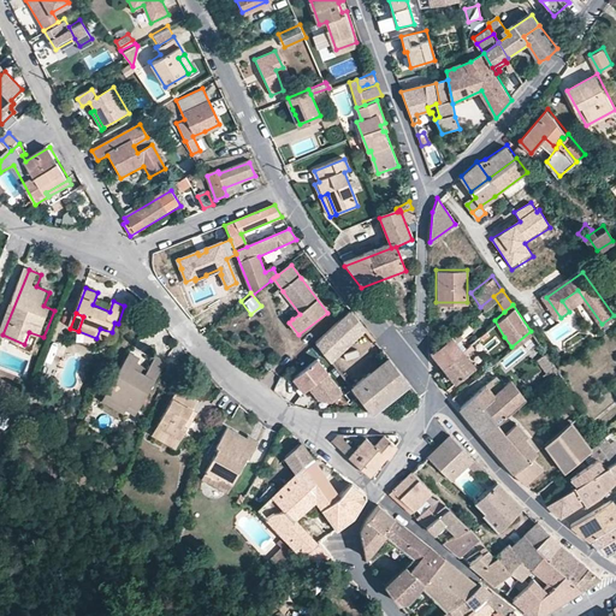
[(368,333),(353,314),(318,347),(341,375),(345,371),(338,360),(368,333)]
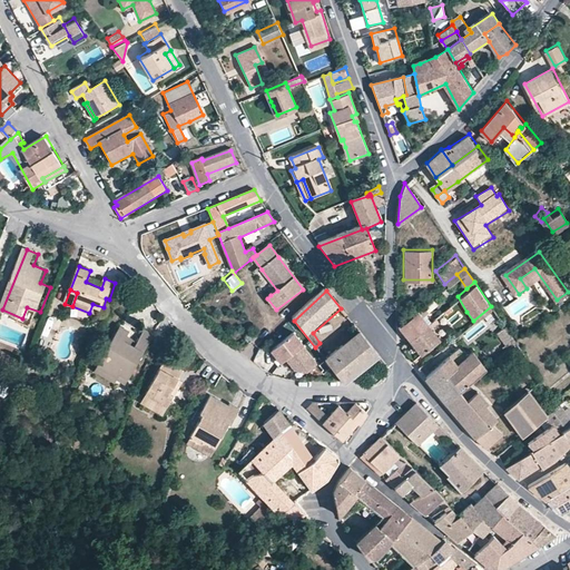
[(99,316),(104,307),(92,304),(89,313),(99,316)]
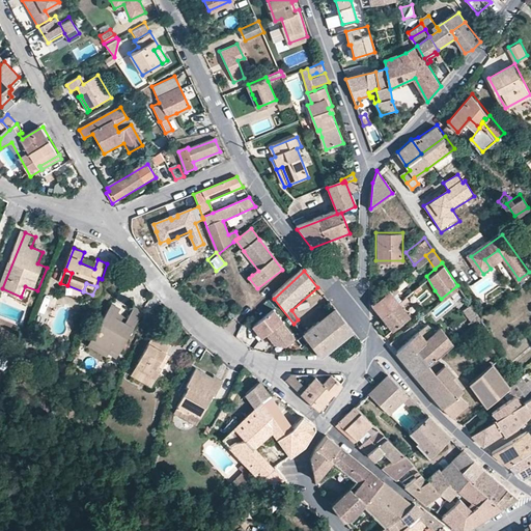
[(373,308),(379,313),(395,300),(386,287),(368,301),(373,308)]
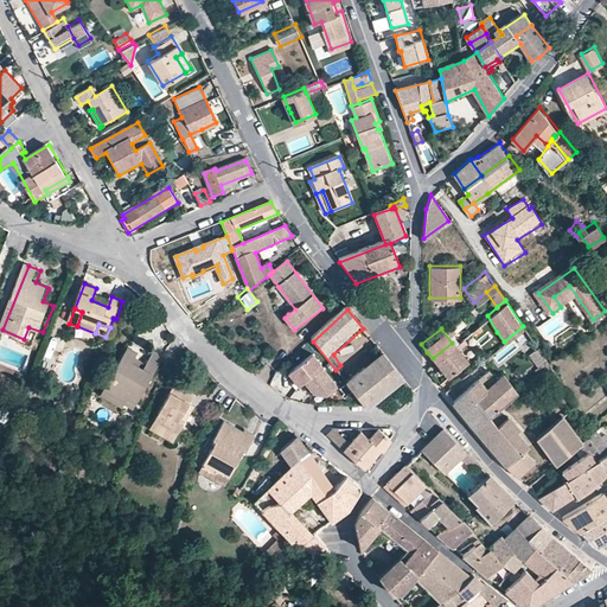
[(452,343),(433,358),(439,365),(446,374),(465,358),(452,343)]
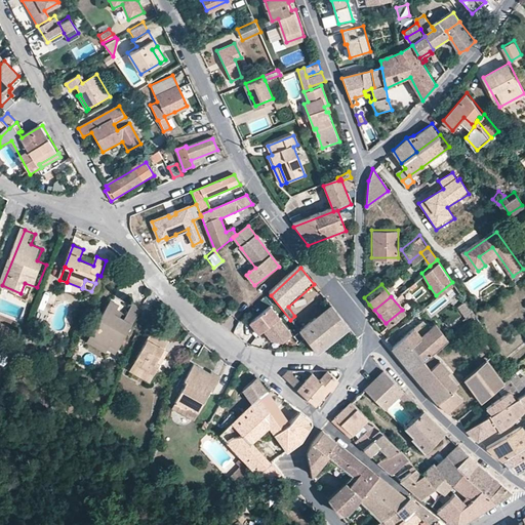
[(470,318),(476,313),(467,298),(458,304),(466,315),(462,317),(466,321),(470,318)]
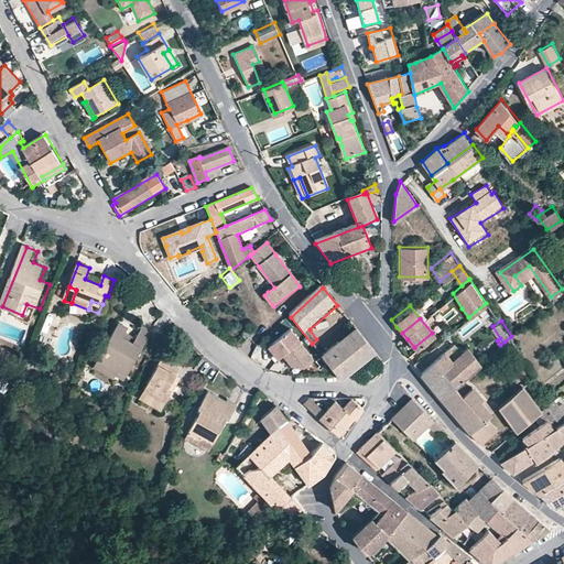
[(46,324),(39,340),(49,345),(56,328),(46,324)]
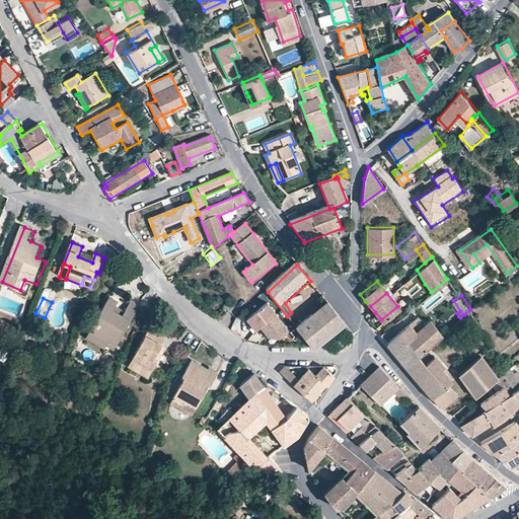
[(110,298),(89,334),(109,346),(112,342),(119,347),(142,307),(133,302),(125,316),(120,314),(115,311),(117,307),(119,303),(110,298)]
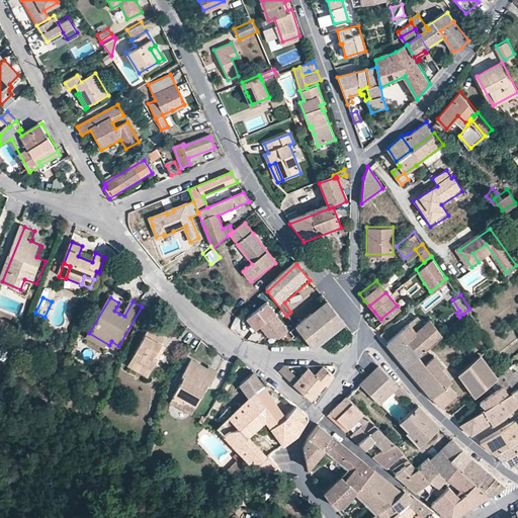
[(344,325),(327,303),(294,328),(312,350),(344,325)]
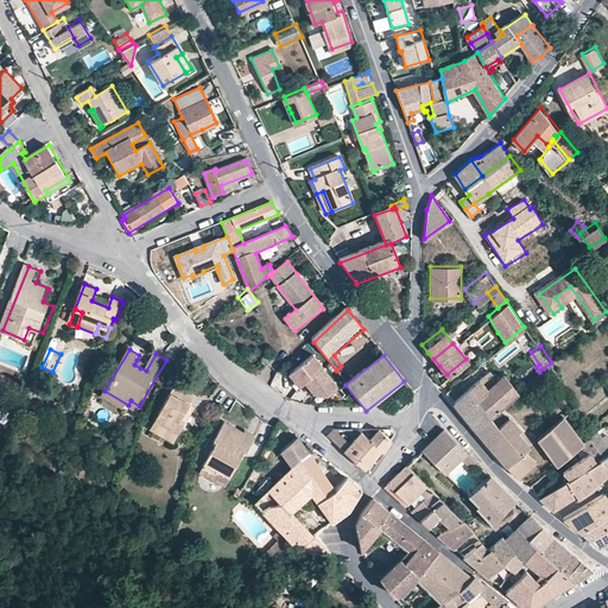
[(323,368),(314,356),(290,375),(299,387),(304,382),(323,368)]
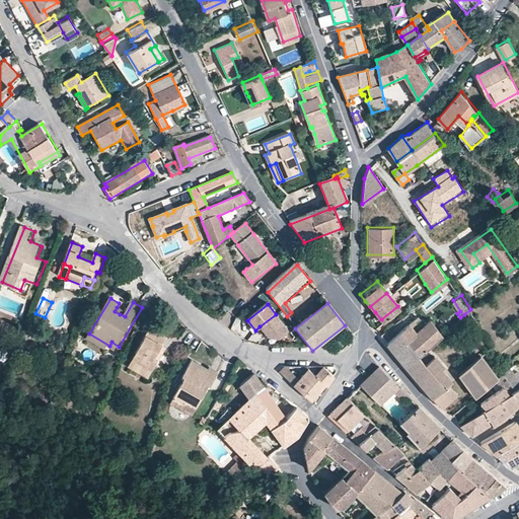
[(288,330),(276,314),(260,326),(268,337),(279,338),(288,330)]
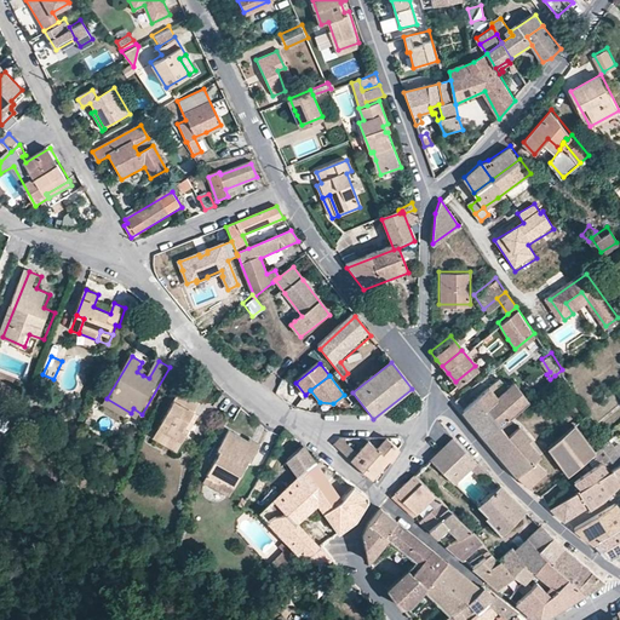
[(499,375),(488,384),(497,394),(507,384),(499,375)]
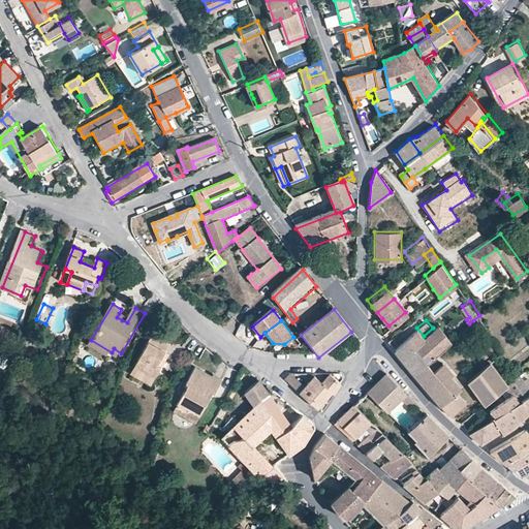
[(406,363),(413,372),(426,362),(452,339),(439,323),(433,328),(424,336),(416,328),(395,349),(406,363)]
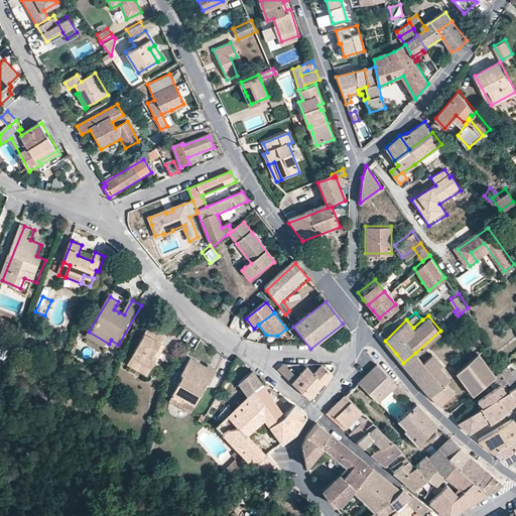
[(150,375),(160,358),(156,356),(163,344),(166,337),(151,328),(130,365),(150,375)]
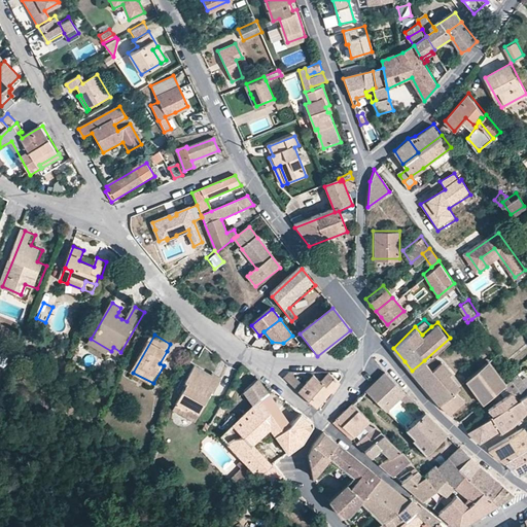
[(111,351),(91,339),(88,344),(108,356),(111,351)]
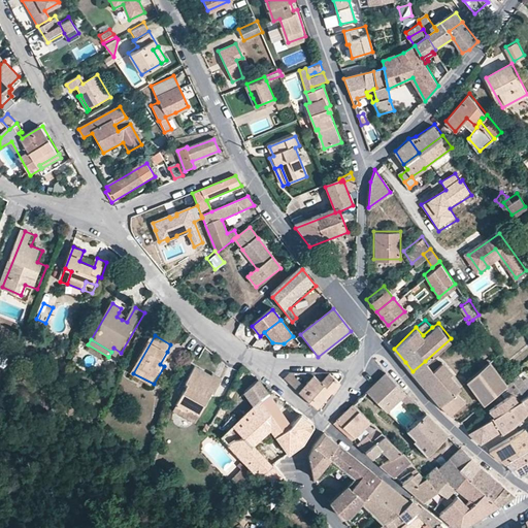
[(160,364),(164,366),(171,354),(167,352),(160,364)]
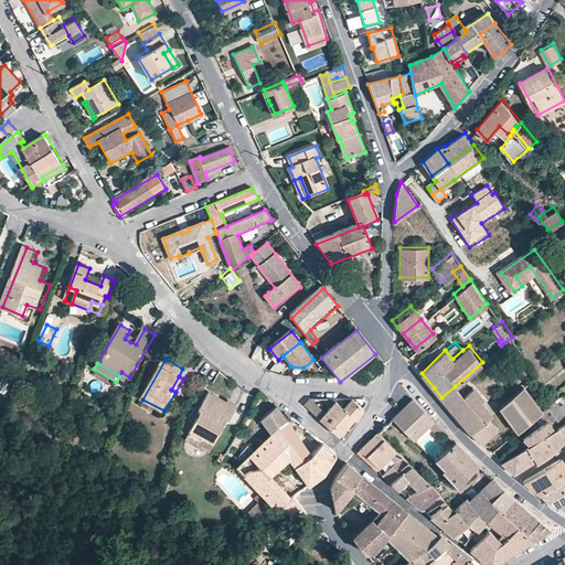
[(473,435),(481,441),(498,427),(488,416),(500,405),(512,423),(522,416),(516,408),(532,396),(524,384),(505,401),(498,393),(484,404),(471,388),(462,396),(449,407),(461,420),(473,435)]
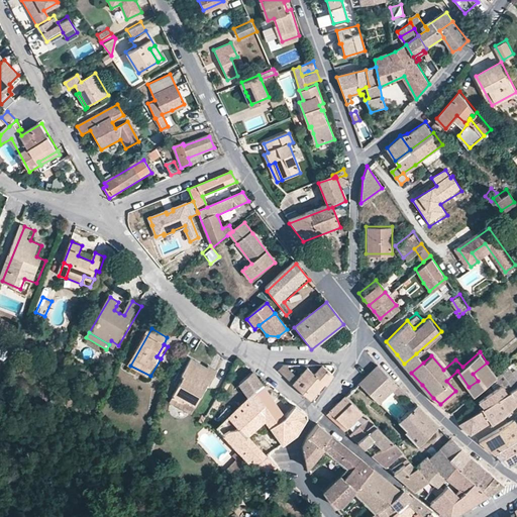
[(404,364),(411,373),(423,363),(416,353),(404,364)]
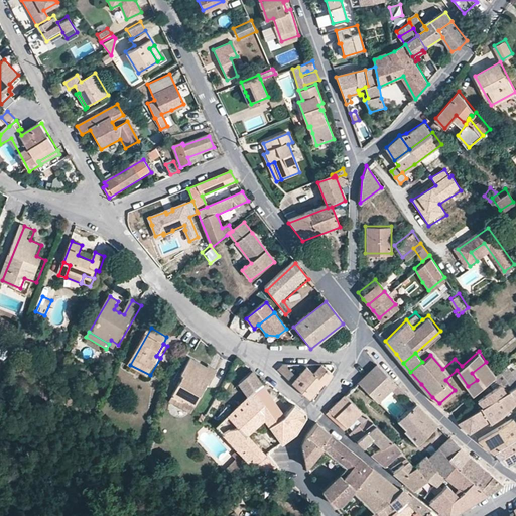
[(190,359),(182,374),(187,377),(184,382),(182,381),(172,398),(181,403),(183,398),(195,404),(207,383),(210,384),(218,370),(209,365),(208,368),(190,359)]
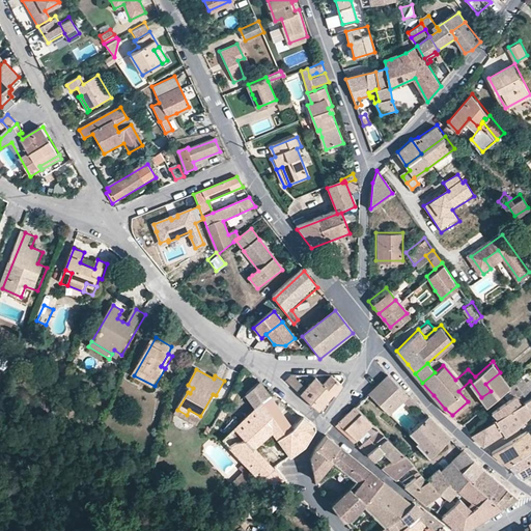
[(287,372),(283,380),(296,387),(300,380),(287,372)]
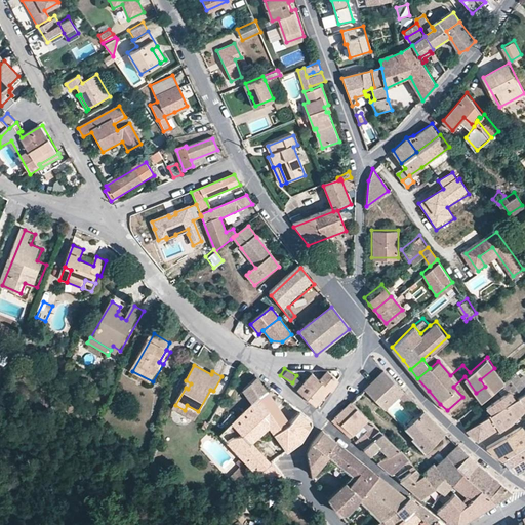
[(476,393),(481,399),(490,391),(503,380),(499,375),(494,368),(480,379),(485,387),(476,393)]
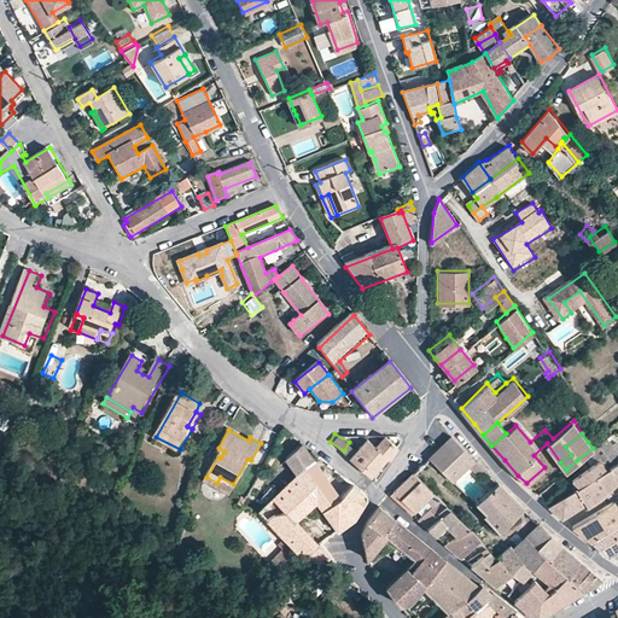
[(452,435),(430,455),(452,478),(468,462),(474,458),(452,435)]
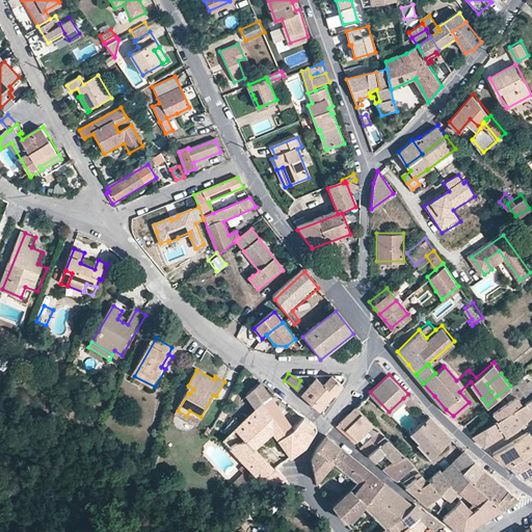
[(516,380),(510,386),(522,402),(526,400),(531,395),(531,387),(523,375),(516,380)]
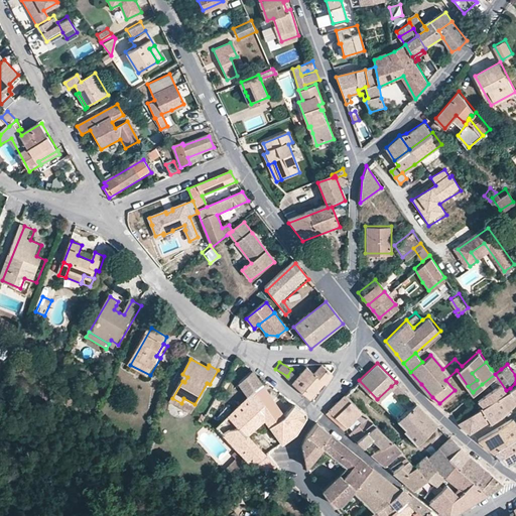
[(292,384),(310,400),(321,385),(325,387),(333,375),(319,367),(313,375),(305,367),(292,384)]
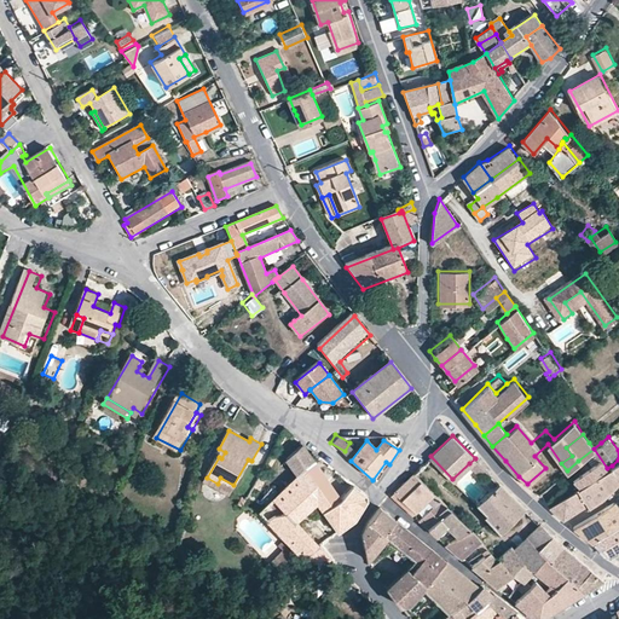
[(260,514),(301,557),(307,553),(312,561),(339,568),(322,544),(318,544),(296,522),(317,504),(337,532),(354,521),(368,498),(352,486),(341,498),(306,449),(302,446),(285,461),(296,476),(260,514)]
